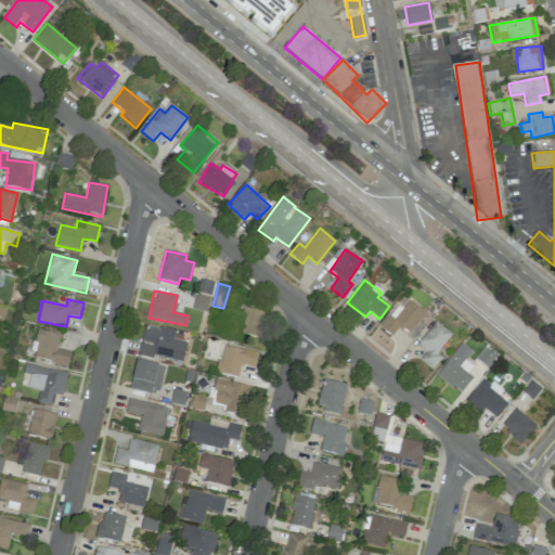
[(425,311),(409,300),(402,309),(396,304),(381,327),(392,335),(398,326),(411,334),(425,311)]
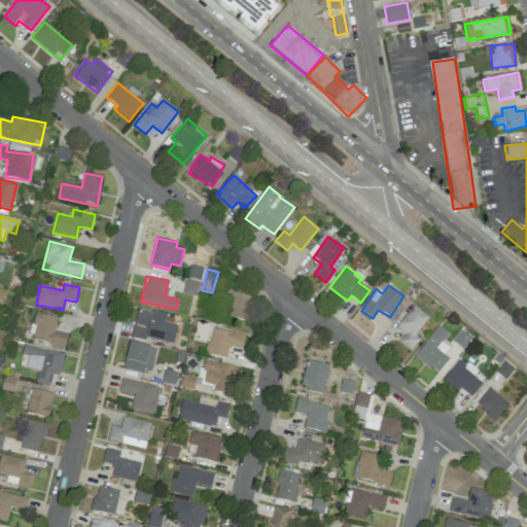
[(245,321),(251,297),(232,292),(225,316),(245,321)]
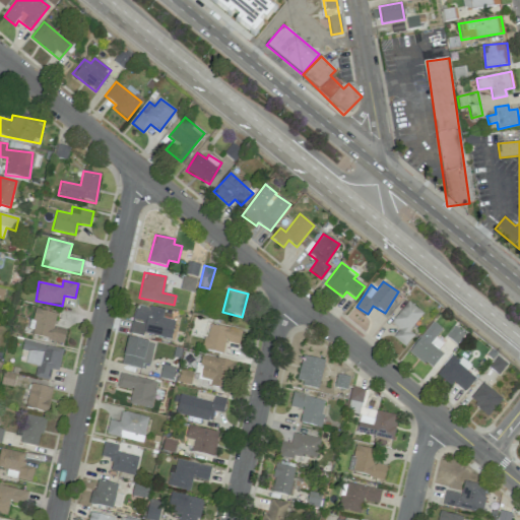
[(404,346),(413,335),(408,331),(423,313),(407,301),(391,323),(399,329),(392,337),(404,346)]
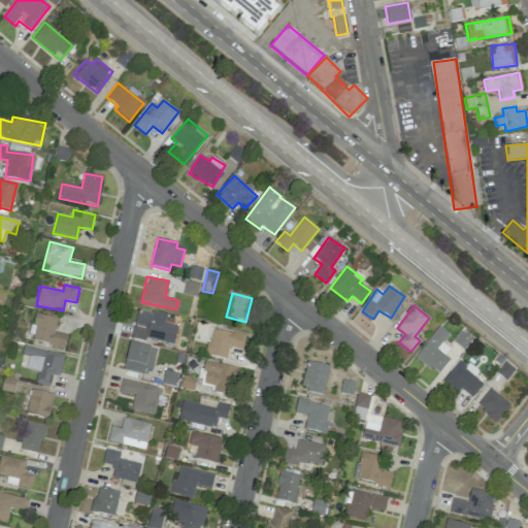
[(165,323),(166,315),(137,309),(131,337),(173,344),(177,326),(165,323)]
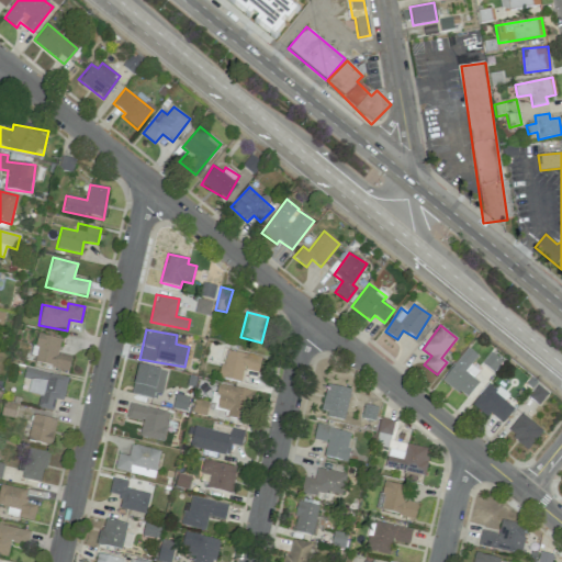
[(71,356),(58,352),(60,339),(38,335),(33,362),(68,370),(71,356)]
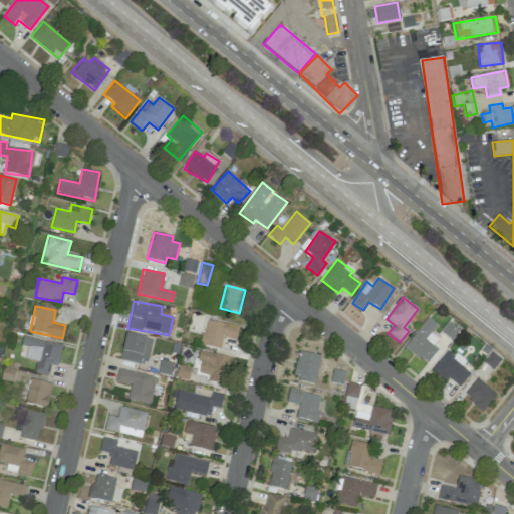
[(437,325),(428,317),(405,347),(426,364),(438,349),(432,345),(438,338),(431,332),(437,325)]
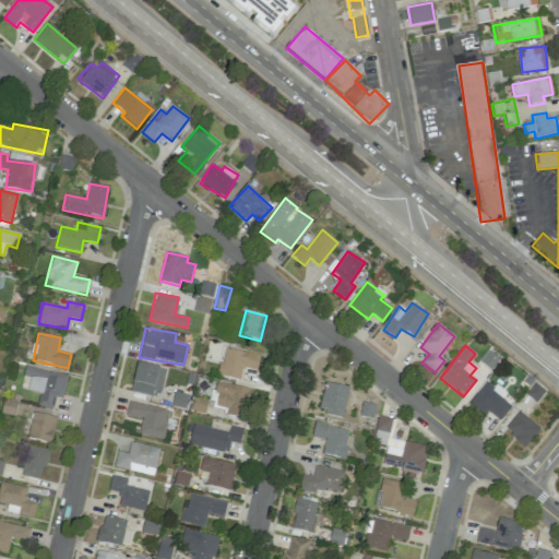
[(218,376),(240,380),(242,367),(257,370),(259,355),(223,348),(218,376)]
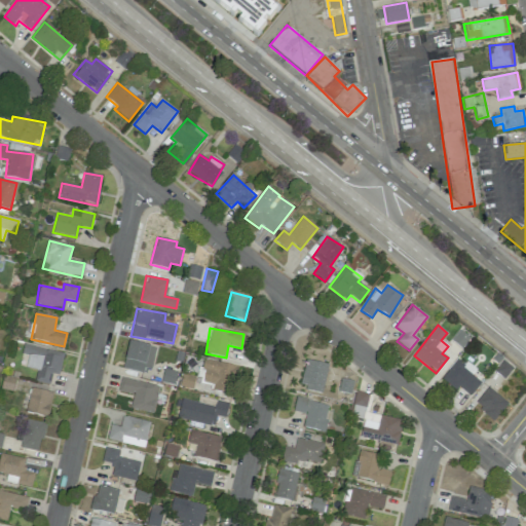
[(462,348),(471,338),(459,330),(451,340),(462,348)]
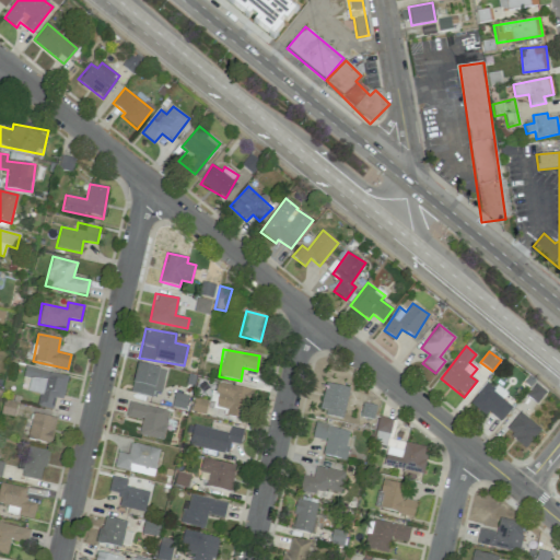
[(162,396),(165,369),(136,364),(131,393),(162,396)]
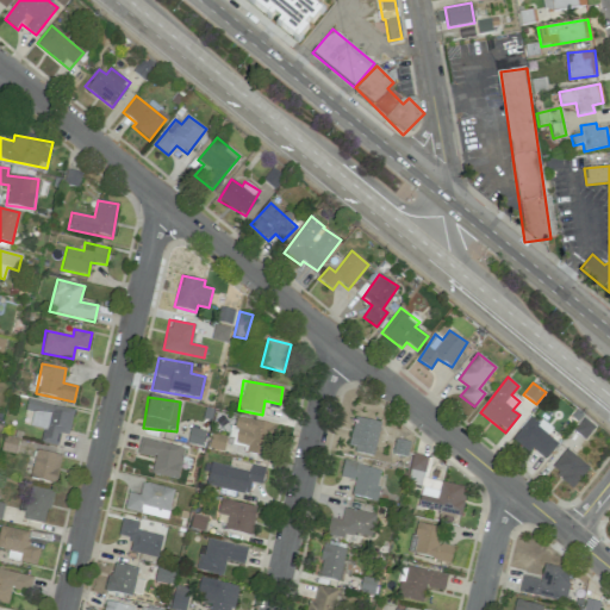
[(74,411),(27,398),(25,410),(32,412),(29,427),(43,430),(39,442),(57,446),(61,433),(67,435),(74,411)]
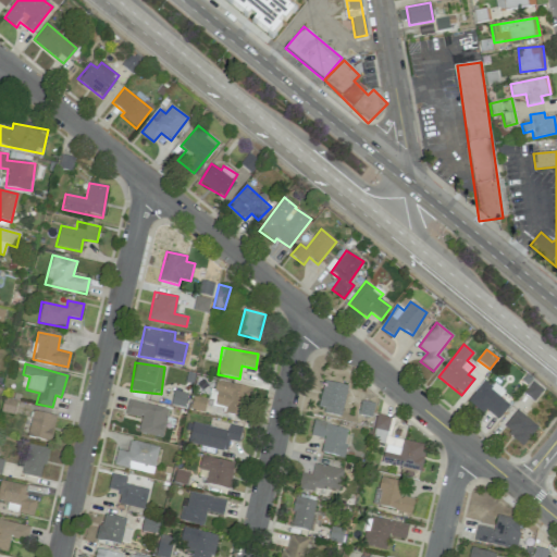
[(250,388),(219,381),(212,408),(245,416),(250,388)]
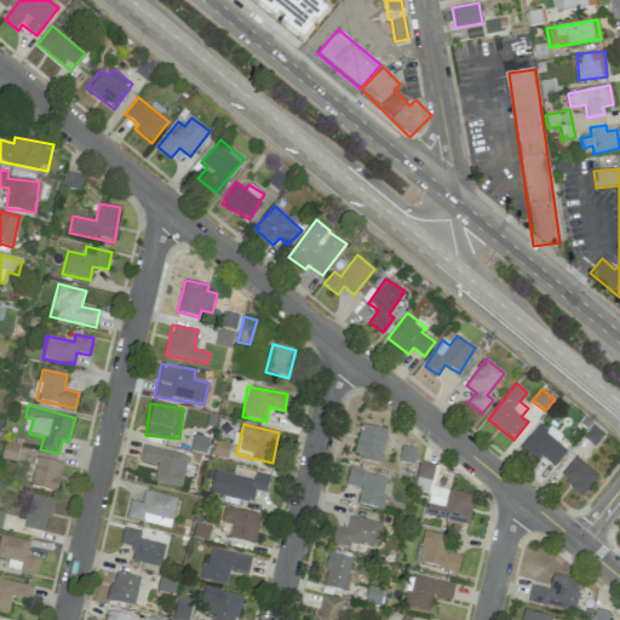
[(380,463),(386,430),(361,424),(354,457),(380,463)]
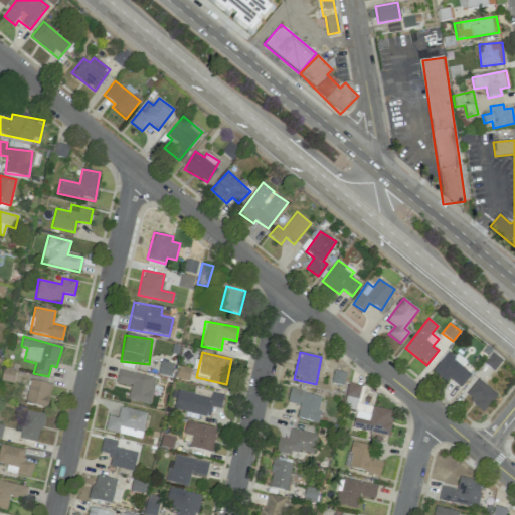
[(432,371),(446,382),(449,378),(460,387),(472,373),(447,353),(432,371)]
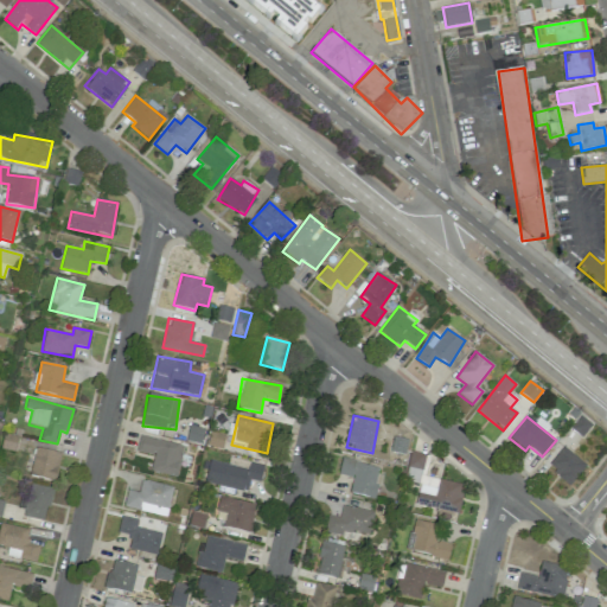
[(582,436),(590,425),(580,417),(572,429),(582,436)]
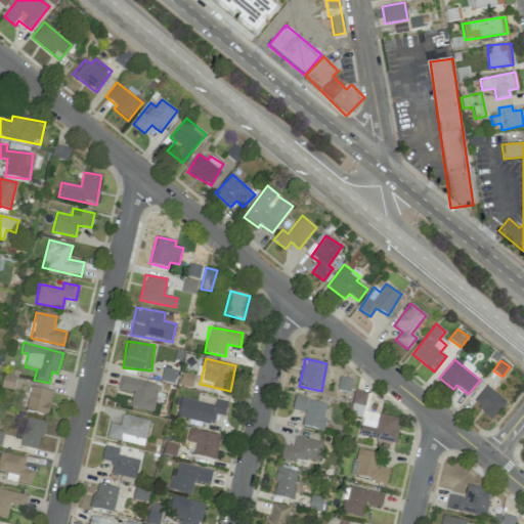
[(129,406),(153,411),(158,384),(120,377),(118,390),(132,393),(129,406)]
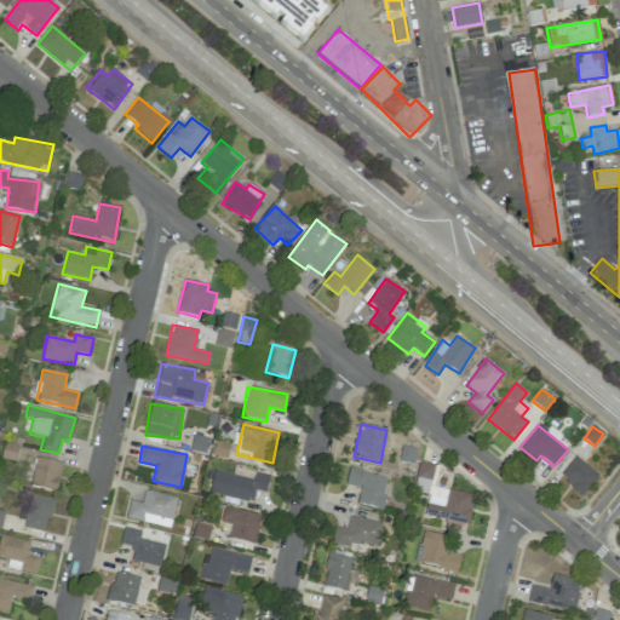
[(399,461),(413,464),(417,449),(402,446),(399,461)]
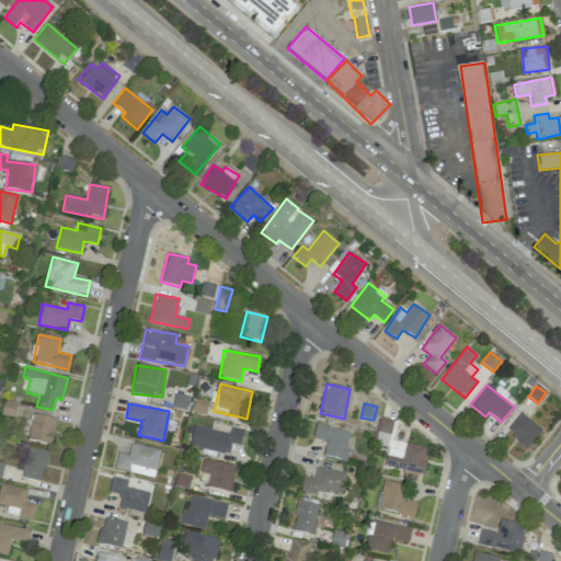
[(57,420),(33,413),(26,439),(50,445),(57,420)]
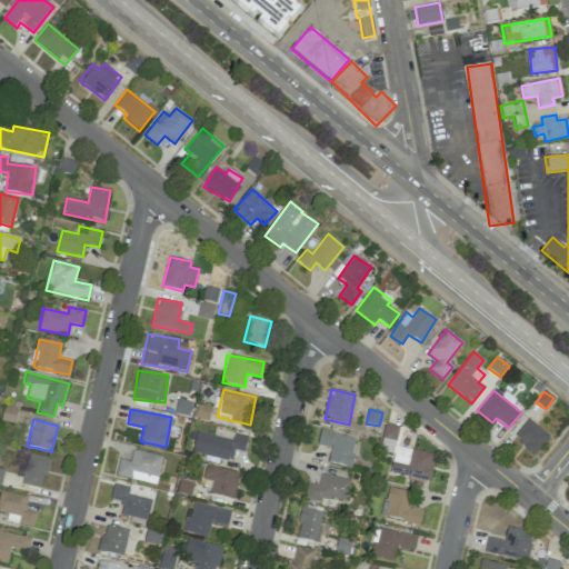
[(512,437),(533,456),(549,437),(529,419),(512,437)]
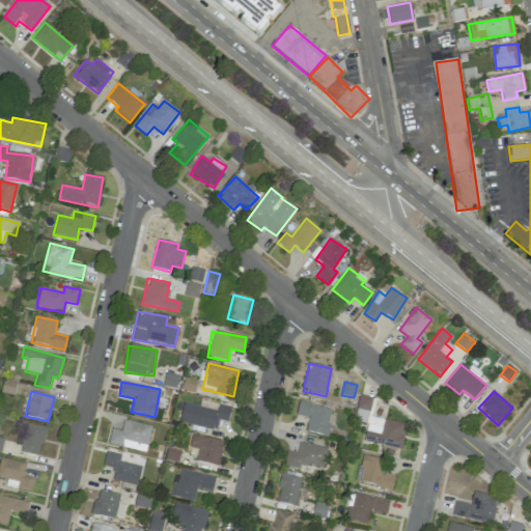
[(400,449),(404,423),(368,417),(372,397),(359,395),(355,420),(367,422),(363,442),(400,449)]
